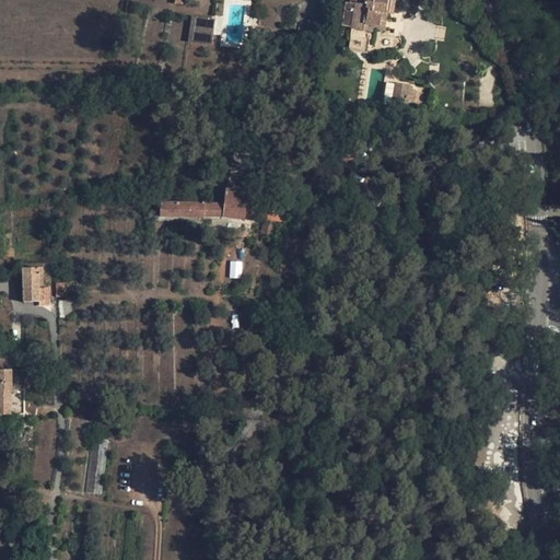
[(348,50),(366,53),(370,33),(375,33),(376,30),(384,31),(387,16),(389,16),(392,0),(356,0),(356,4),(347,3),(342,25),(352,27),(348,50)]
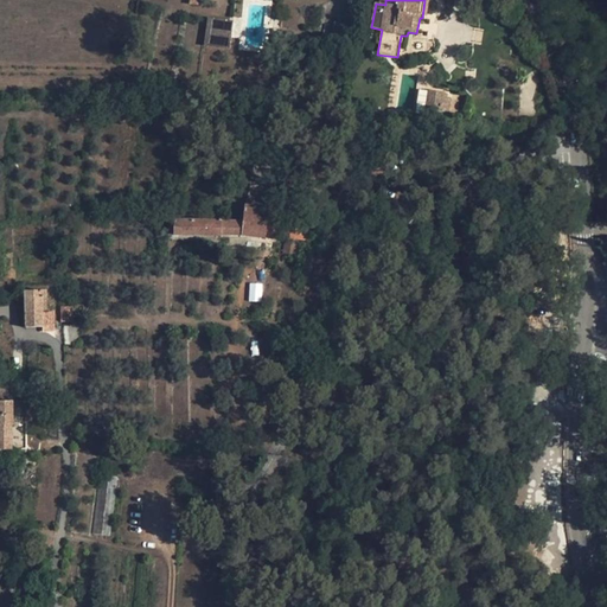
[(232,23),(209,19),(205,45),(230,49),(232,23)]
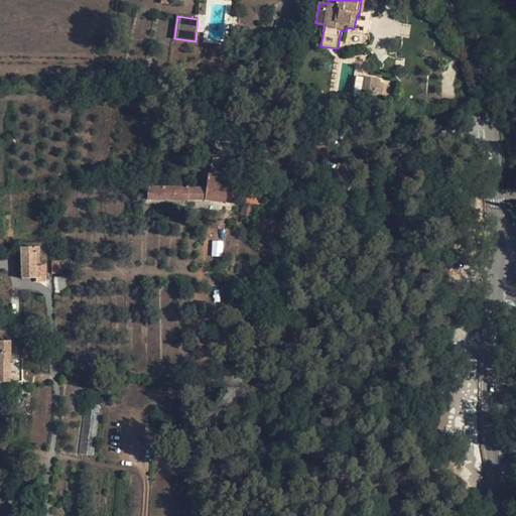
[(299,23),(284,20),(281,34),(297,37),(299,23)]
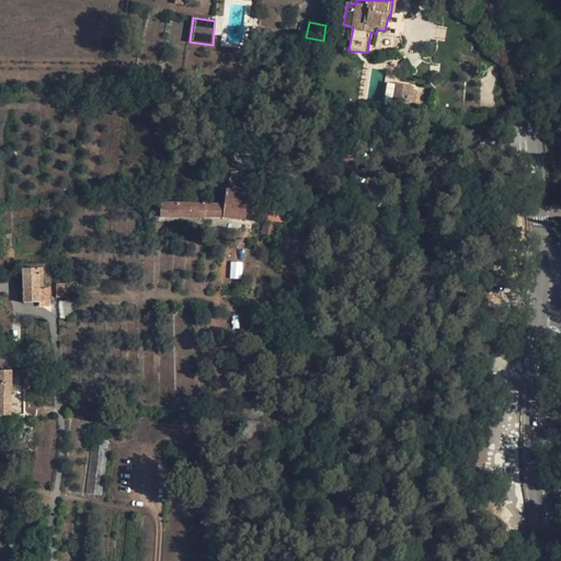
[(385,101),(422,104),(424,86),(386,82),(385,101)]
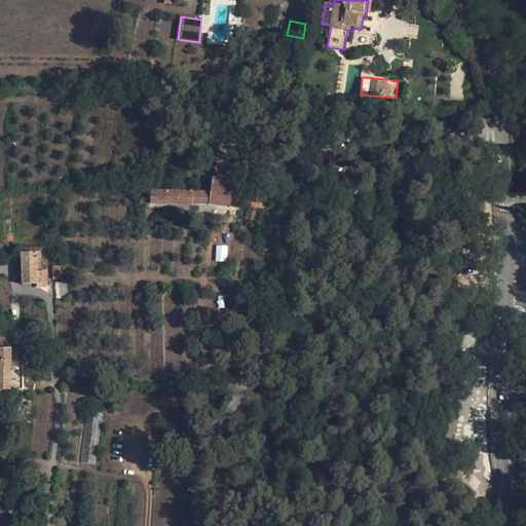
[(234,88),(233,97),(241,98),(242,89),(234,88)]
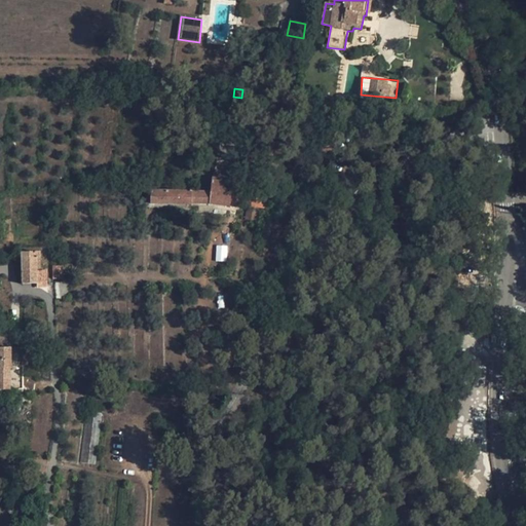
[(257,166),(249,165),(249,177),(256,177),(257,166)]
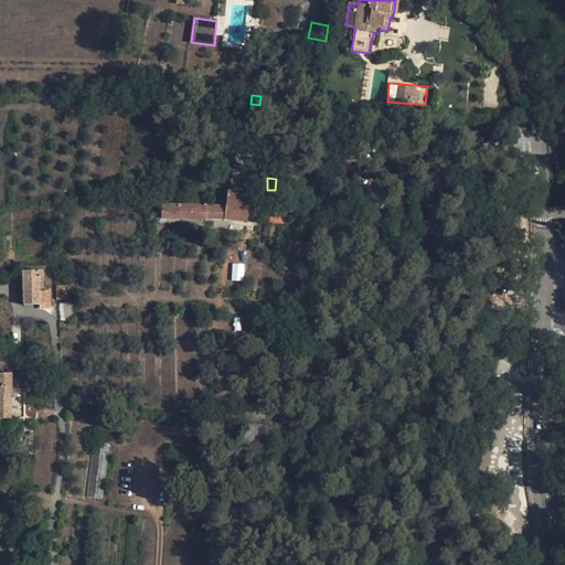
[(256,223),(259,195),(228,192),(226,206),(162,204),(161,219),(203,220),(203,219),(225,219),(256,223)]
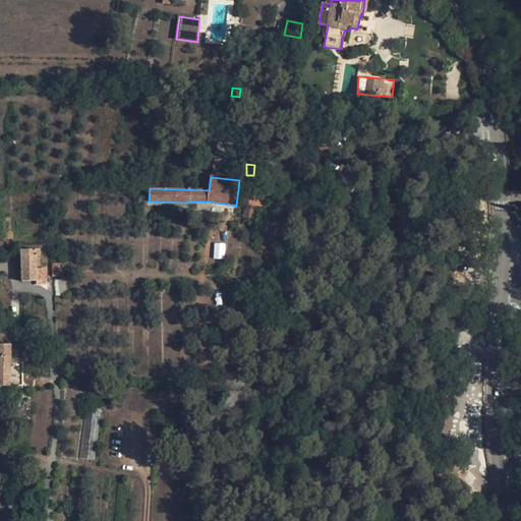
[(266,195),(245,193),(243,205),(265,207),(266,195)]
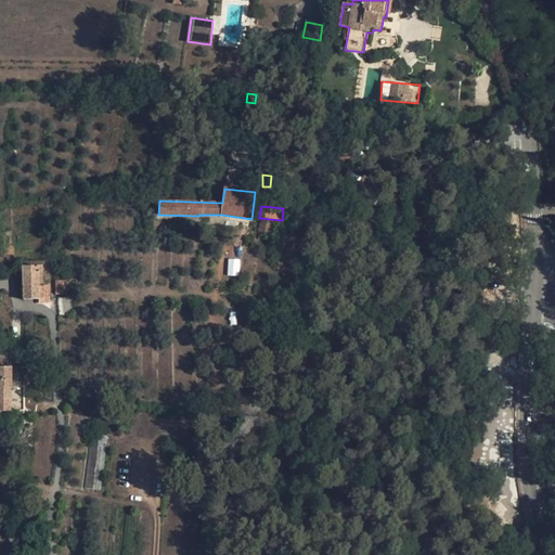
[(271,223),(260,221),(258,232),(269,234),(271,223)]
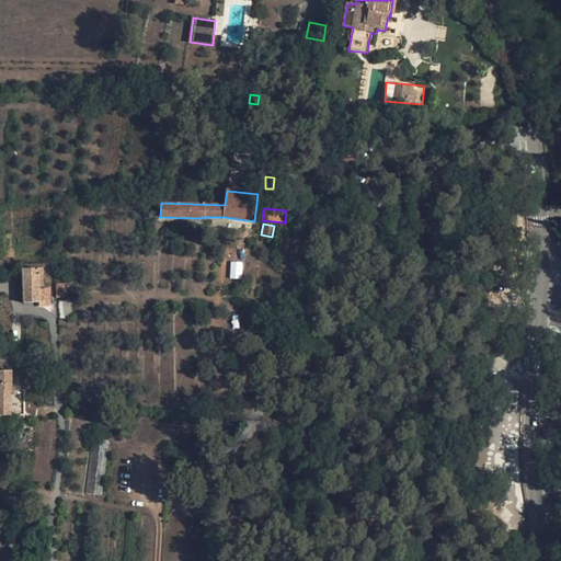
[(39,268),(23,270),(23,279),(44,277),(44,274),(39,274),(39,268)]
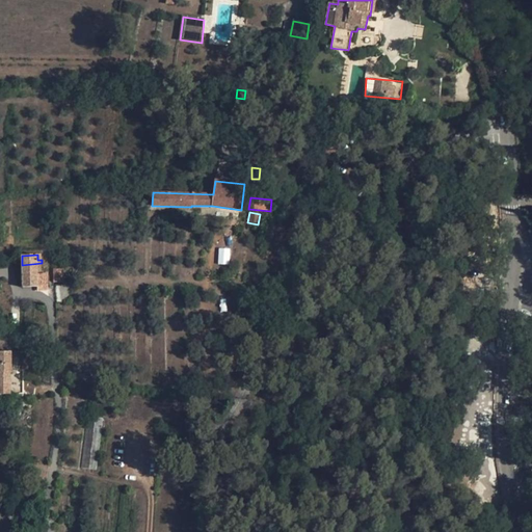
[(42,274),(42,263),(22,265),(23,287),(36,287),(48,286),(48,273),(42,274)]
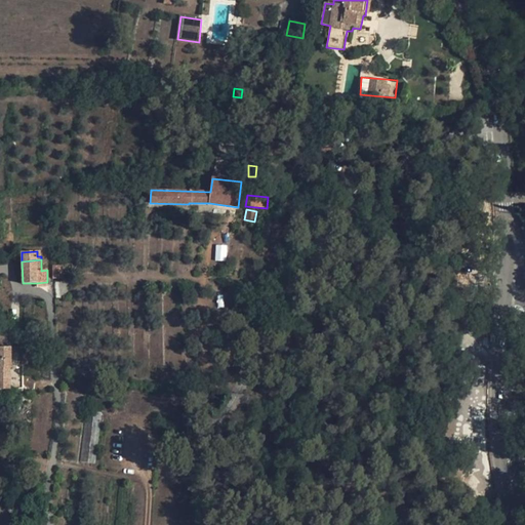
[(62,267),(53,267),(53,279),(63,278),(62,267)]
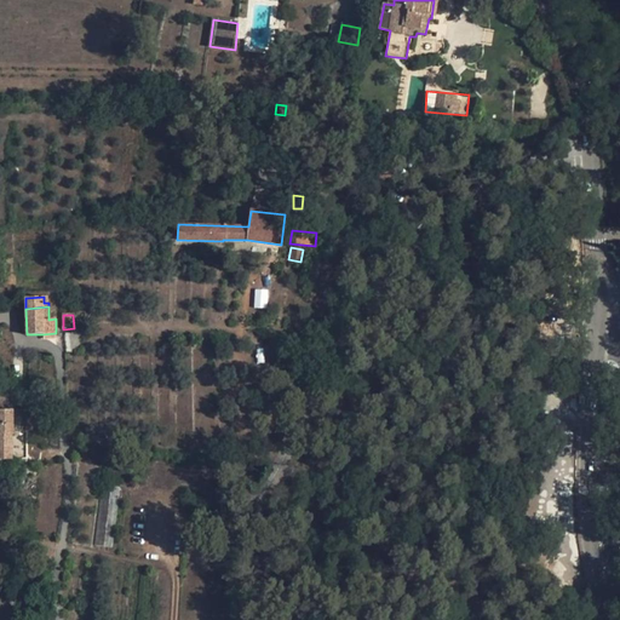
[(12,435),(12,409),(0,409),(0,459),(10,459),(10,435),(12,435)]
